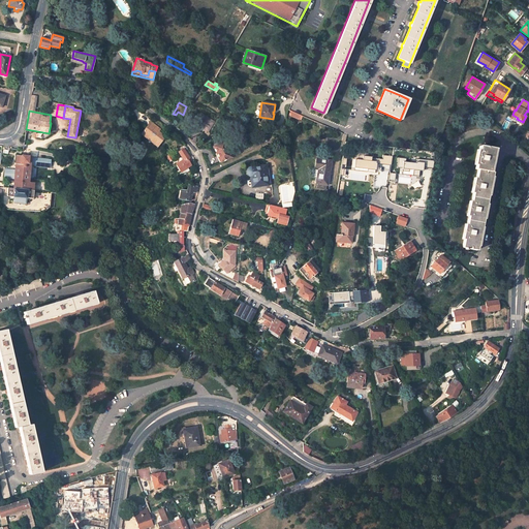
[(291,112),(289,116),(301,121),(303,116),(291,112)]
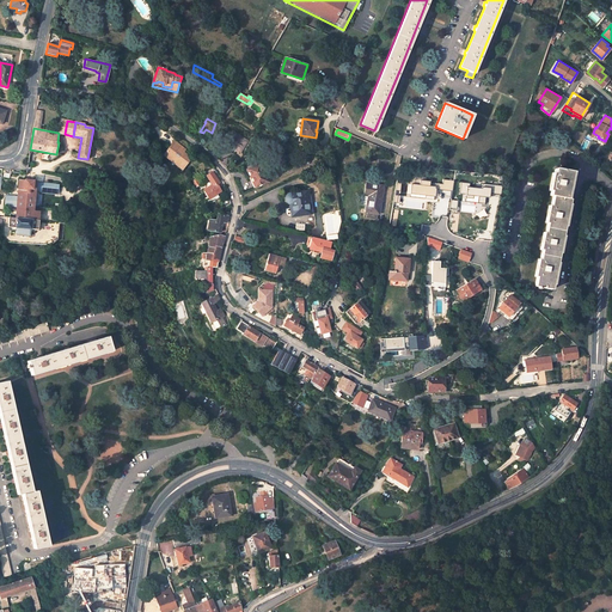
[(248,141),(233,133),(224,148),(232,153),(236,148),(240,152),(248,141)]
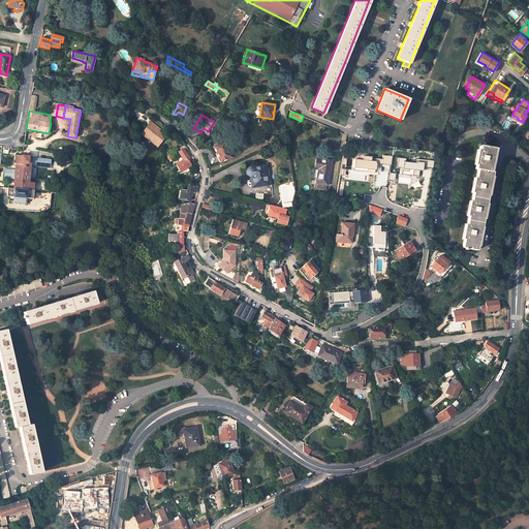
[(512,115),(510,117),(522,123),(523,122),(517,119),(518,118),(512,115)]
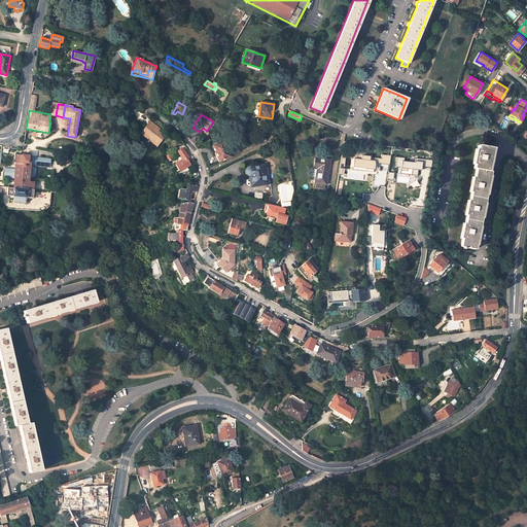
[(142,133),(149,138),(157,144),(164,136),(156,131),(159,129),(151,124),(148,129),(146,128),(142,133)]
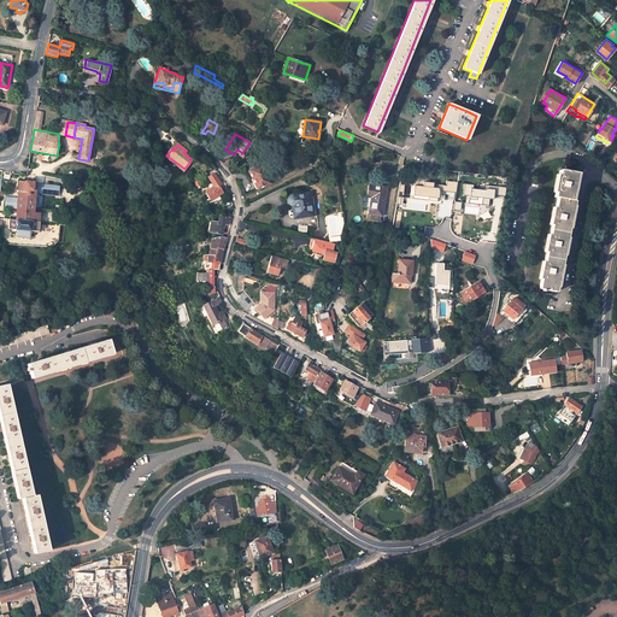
[(184,169),(175,162),(171,166),(183,175),(187,170),(184,169)]
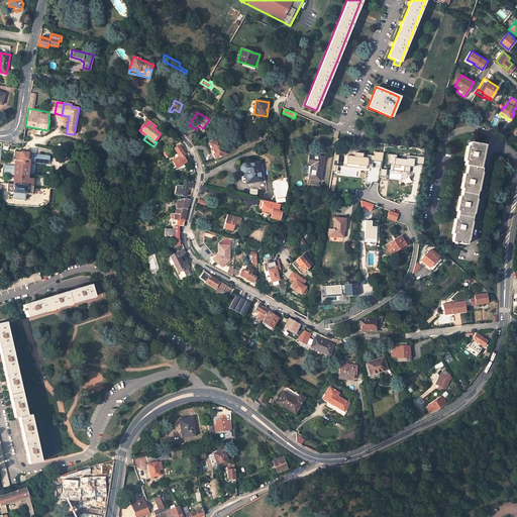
[(218,139),(209,143),(212,149),(213,149),(217,158),(220,157),(221,158),(226,156),(218,139)]
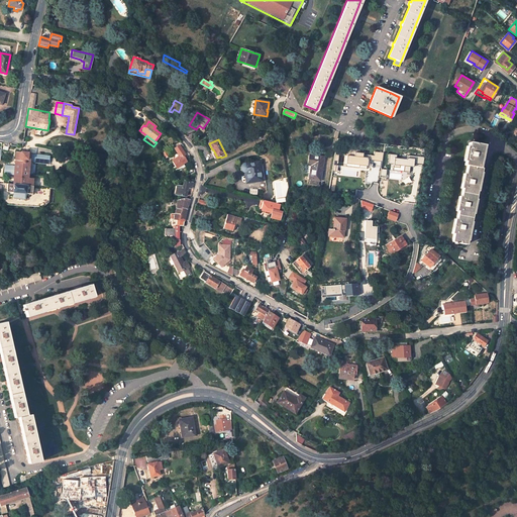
[(481,157),(483,144),(469,142),(468,145),(466,145),(463,161),(464,162),(464,166),(467,166),(466,173),(463,173),(460,188),(462,189),(460,196),(459,196),(456,210),(457,211),(456,219),(454,219),(452,233),(453,234),(451,241),(455,242),(454,243),(456,243),(456,242),(467,244),(469,233),(474,206),(480,179),(482,168),(479,168),(481,157)]
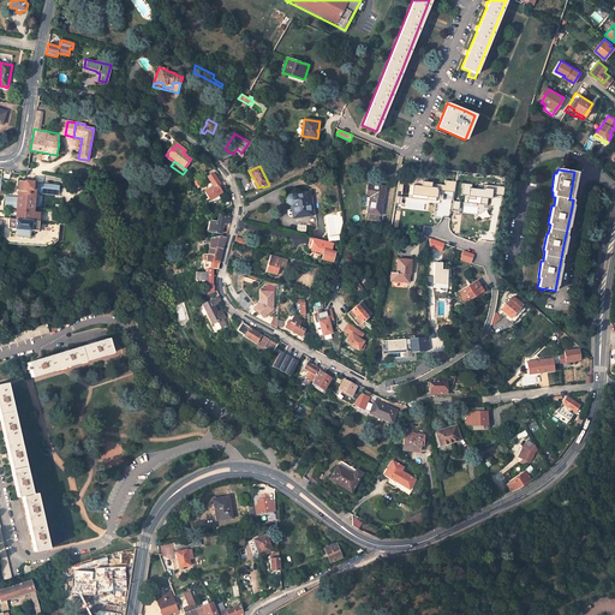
[(221,184),(214,173),(207,177),(212,183),(213,186),(209,189),(204,191),(210,199),(222,192),(219,185),(221,184)]
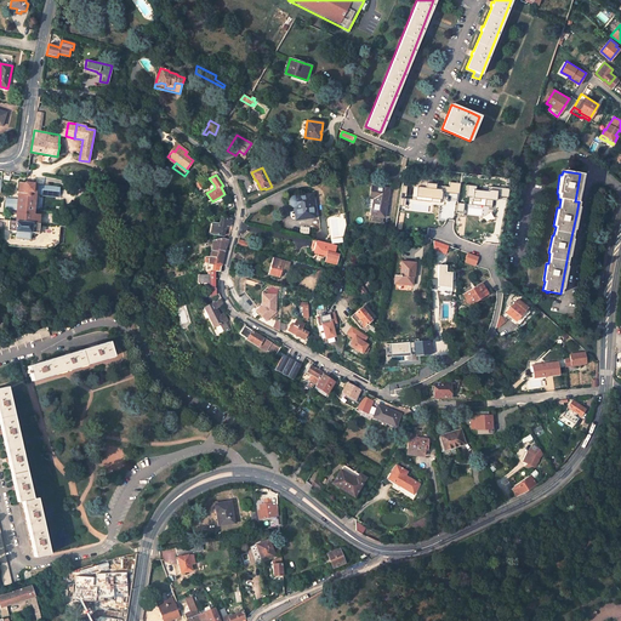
[(432,178),(414,176),(412,184),(415,186),(414,195),(440,198),(442,191),(459,193),(461,182),(450,181),(449,186),(442,184),(442,188),(436,187),(437,182),(432,182),(432,178)]
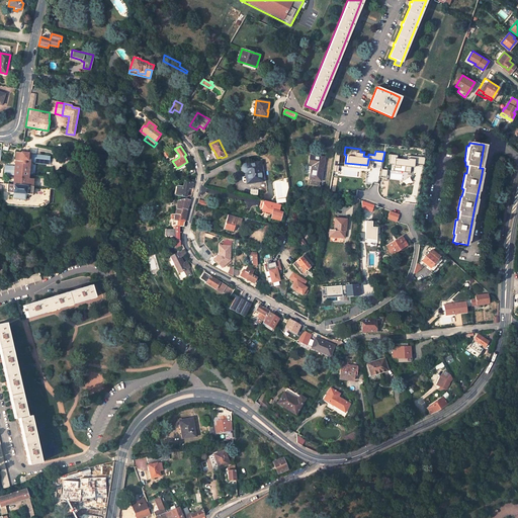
[(30,154),(16,152),(15,167),(5,166),(4,173),(7,174),(7,172),(14,172),(14,175),(14,181),(9,181),(9,184),(8,184),(7,192),(13,192),(13,198),(25,199),(26,193),(33,194),(34,186),(32,186),(33,178),(28,178),(30,154)]
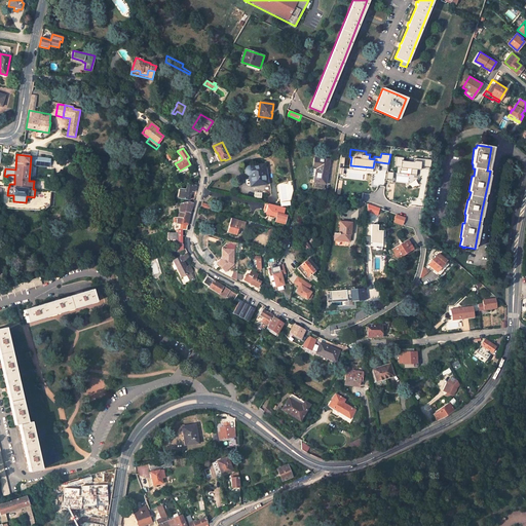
[(404,156),(397,155),(396,165),(401,166),(400,168),(407,170),(407,167),(411,168),(411,174),(417,175),(417,168),(420,170),(421,165),(430,166),(431,159),(414,157),(414,161),(404,160),(404,156)]
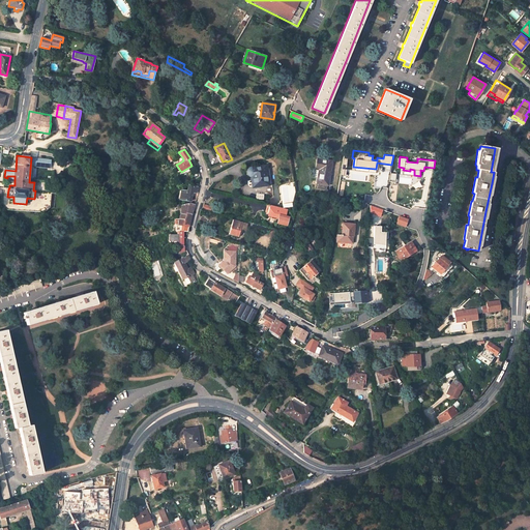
[(36,167),(50,168),(51,158),(36,157),(36,167)]
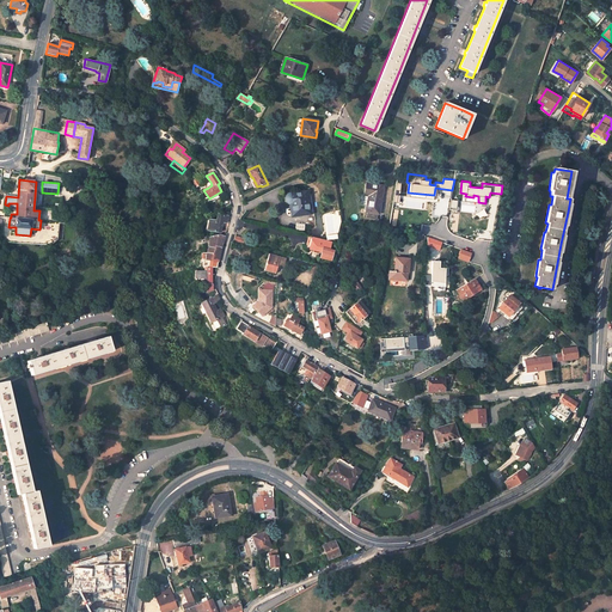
[(381,187),(366,183),(363,195),(366,196),(368,196),(367,207),(366,213),(367,213),(366,218),(378,219),(378,214),(379,214),(381,199),(380,199),(381,187)]
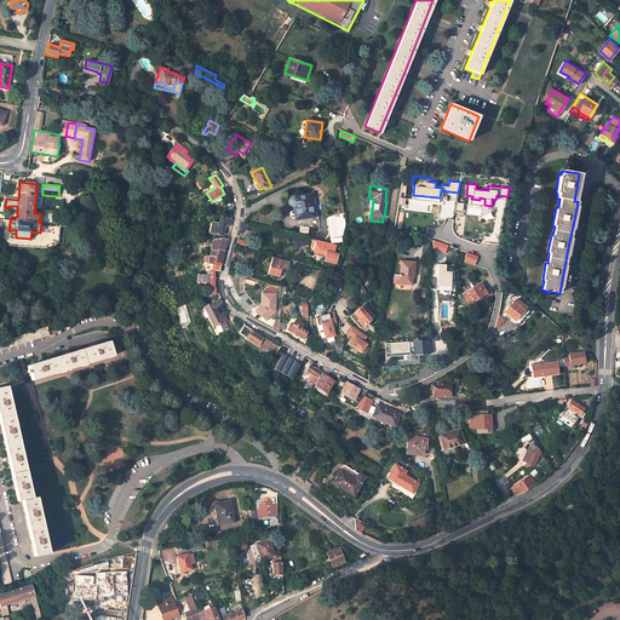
[(298,219),(315,217),(311,194),(293,196),(292,197),(291,199),(290,200),(290,202),(290,204),(291,206),(293,207),(294,207),(297,207),(298,219)]
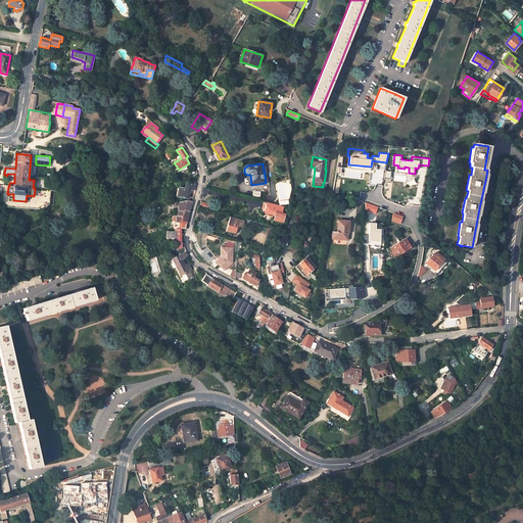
[(188,183),(186,183),(185,189),(180,188),(179,192),(178,191),(177,197),(188,198),(190,190),(194,190),(195,184),(188,183)]
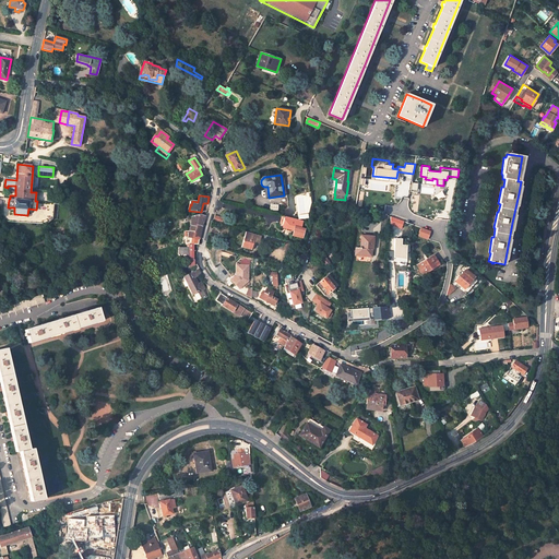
[(199,215),(191,216),(191,226),(189,230),(194,232),(197,225),(203,226),(205,216),(199,215)]
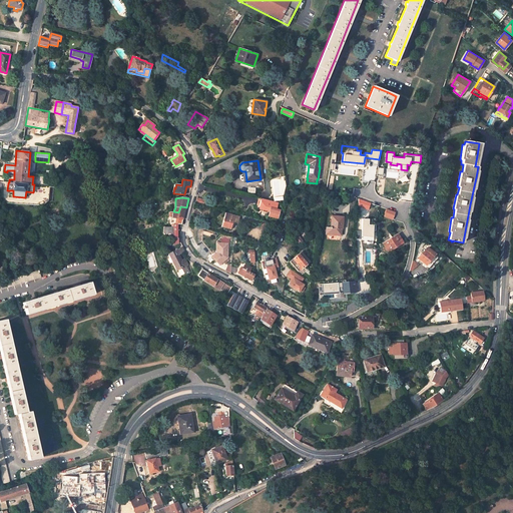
[(269,216),(278,218),(280,210),(277,209),(278,202),(260,198),(257,208),(260,208),(260,207),(264,208),(263,209),(269,211),(269,210),(270,210),(269,216)]
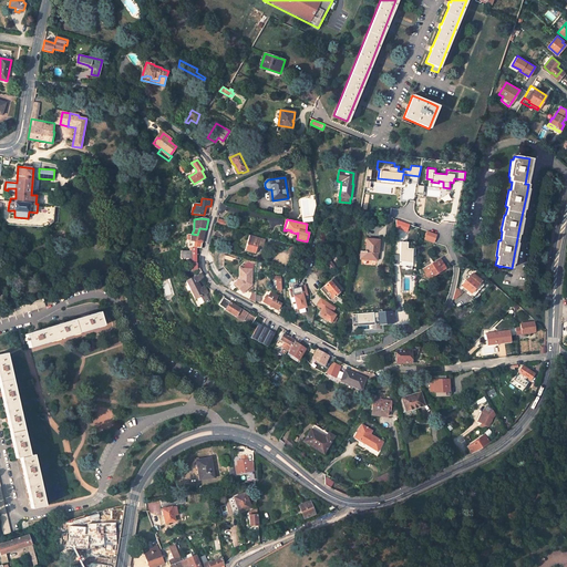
[(410,224),(397,219),(395,227),(406,230),(410,224)]
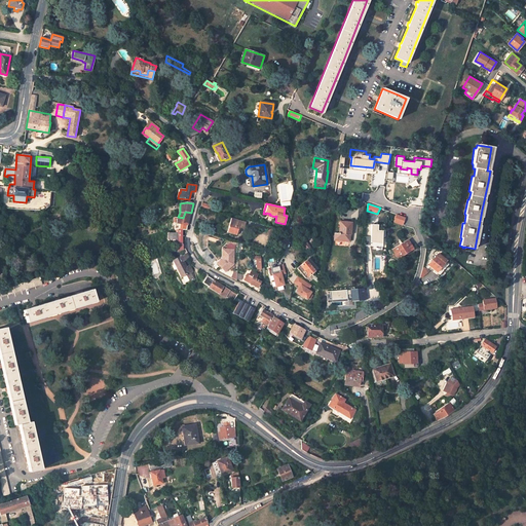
[(173,217),(173,231),(176,230),(186,230),(187,226),(181,225),(181,223),(188,225),(191,213),(185,212),(183,218),(178,217),(176,217),(173,217)]
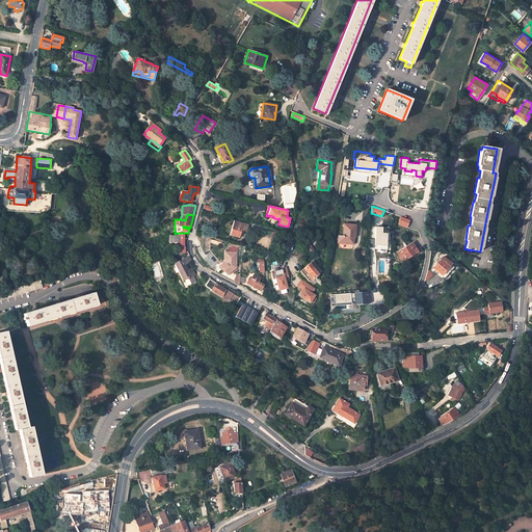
[(410,219),(401,216),(399,223),(407,227),(410,219)]
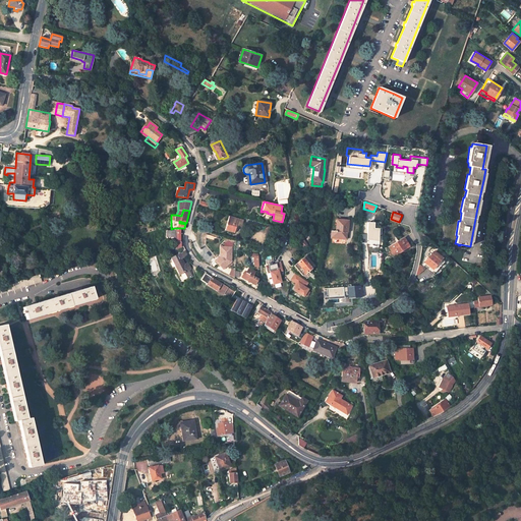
[(239,219),(229,216),(226,226),(228,227),(229,231),(235,233),(239,219)]
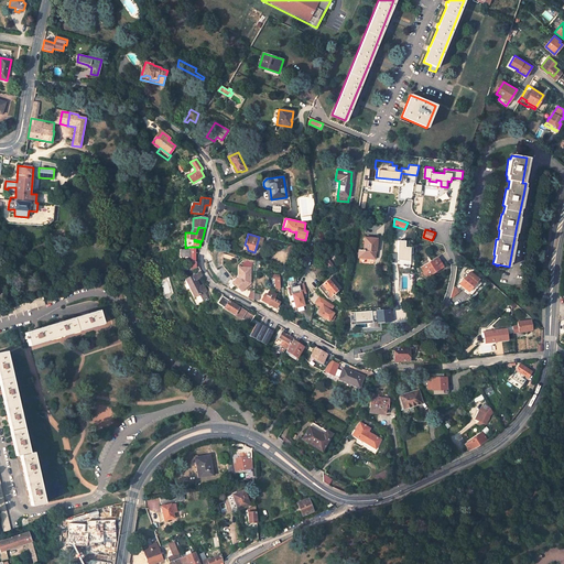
[(378,239),(365,238),(364,250),(361,250),(361,251),(359,250),(358,258),(375,258),(376,252),(377,252),(378,239)]
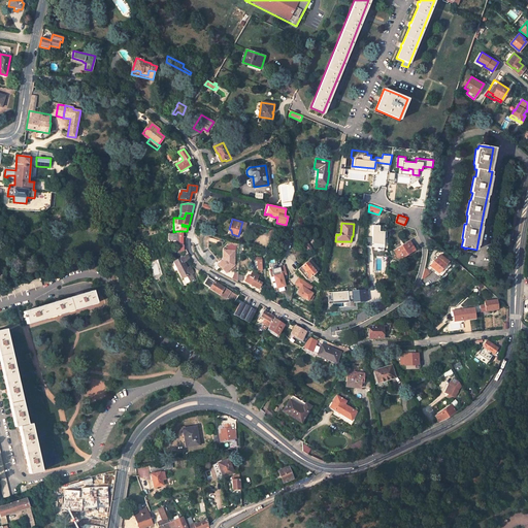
[(383,225),(371,225),(371,237),(366,237),(366,245),(383,246),(383,225)]
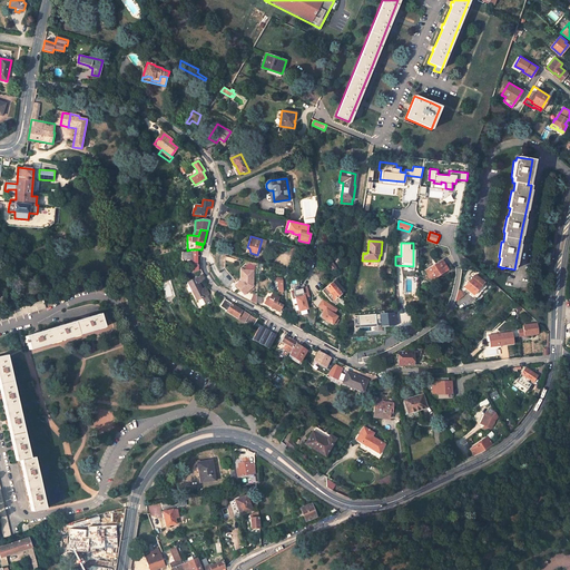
[(182,253),(182,259),(184,259),(193,259),(193,261),(193,264),(192,264),(192,271),(198,268),(198,264),(198,253),(200,253),(202,249),(190,249),(190,252),(182,253)]
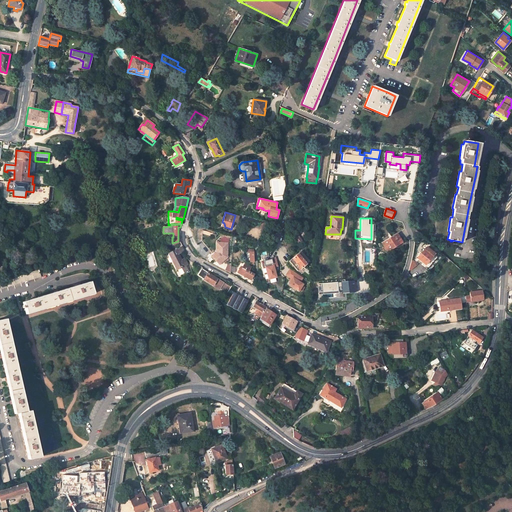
[(401,242),(396,234),(382,243),(387,251),(401,242)]
